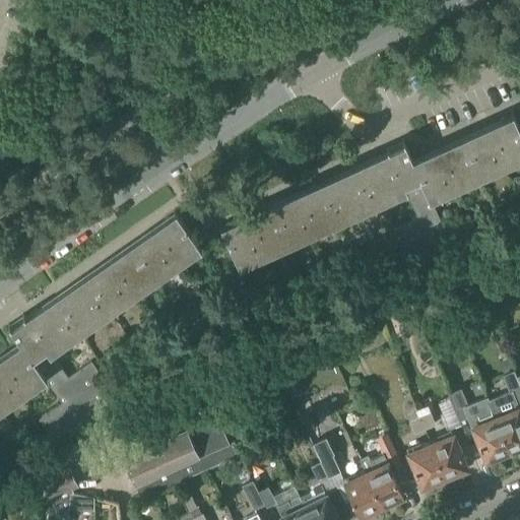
[(414,164),(428,194),(443,187),(445,191),(462,183),(460,179),(476,172),(477,176),(479,175),(477,172),(493,165),(495,168),(512,159),(511,156),(519,151),(519,131),(512,113),(500,118),(500,119),(511,114),(513,119),(414,164)]
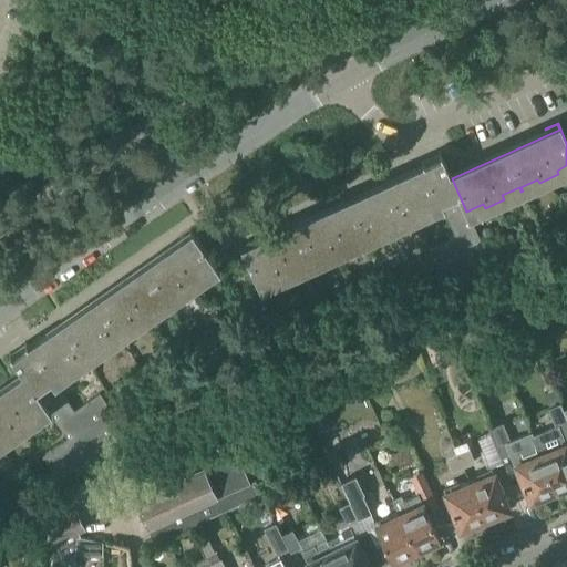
[(423,169),(439,202),(455,237),(426,250),(444,288),(462,280),(466,290),(524,264),(509,234),(482,247),(466,212),(452,178),(440,153),(437,154),(439,156),(423,163),(422,161),(420,162),(423,169)]
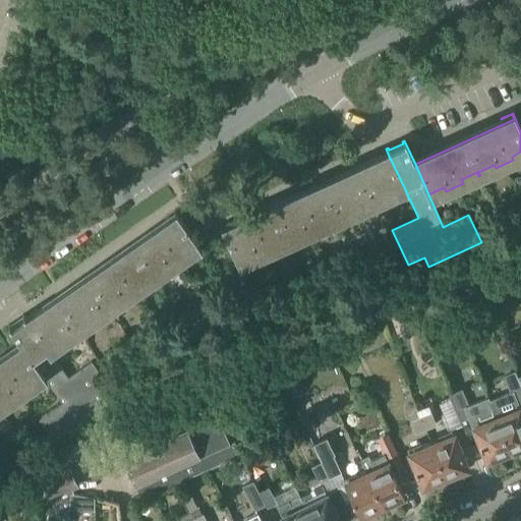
[(388,192),(403,185),(389,156),(224,231),(222,226),(232,222),(231,221),(220,226),(238,268),(240,267),(238,262),(253,253),(255,257),(273,249),(271,246),(287,239),(288,242),(289,242),(288,238),(303,231),(305,235),(323,227),(321,223),(337,216),(338,220),(355,212),(354,208),(369,200),(371,205),(389,196),(388,192)]
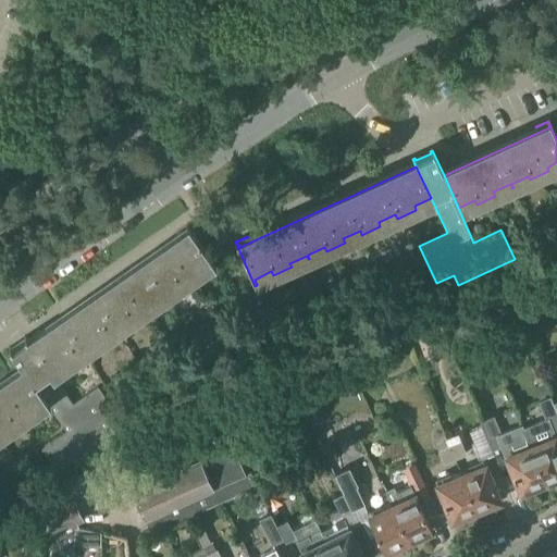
[(29,343),(50,373),(65,362),(67,366),(85,354),(82,350),(97,339),(99,344),(116,332),(114,327),(130,318),(132,321),(149,309),(146,306),(161,295),(164,298),(162,294),(177,284),(180,287),(197,275),(195,272),(210,261),(213,268),(215,267),(186,225),(175,233),(176,234),(186,227),(189,232),(29,343)]
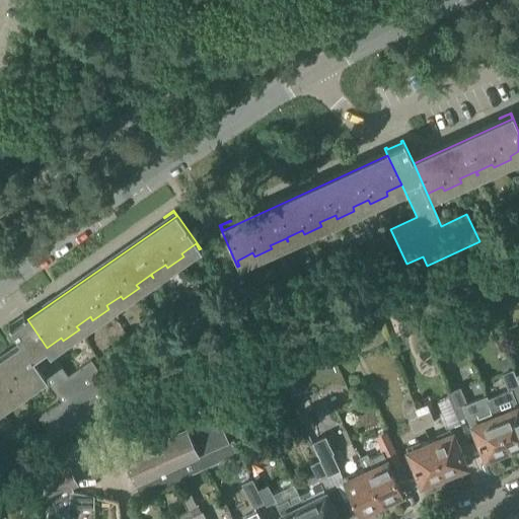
[(47,348),(27,319),(22,313),(21,314),(23,317),(10,325),(9,323),(7,324),(21,346),(41,373),(62,401),(39,418),(53,438),(67,428),(70,433),(118,400),(90,361),(67,377),(47,348)]
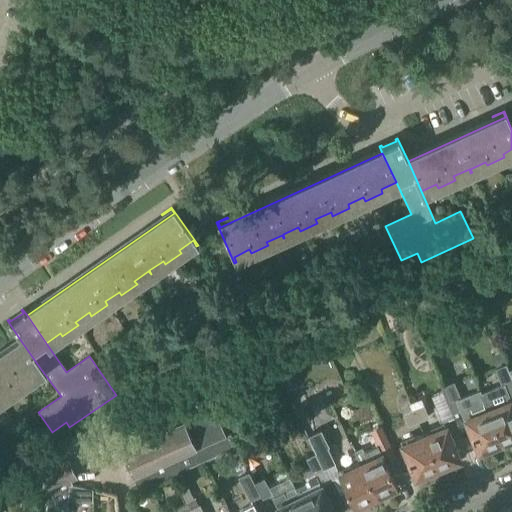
[(26,378),(40,368),(21,341),(0,356),(0,396),(11,389),(13,392),(29,381),(26,378)]
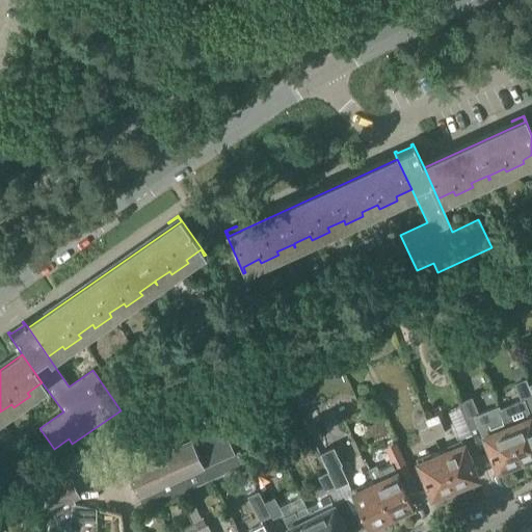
[(521,400),(499,408),(506,426),(520,459),(520,460),(531,455),(531,423),(528,414),(531,411),(531,395),(526,377),(513,382),(521,400)]
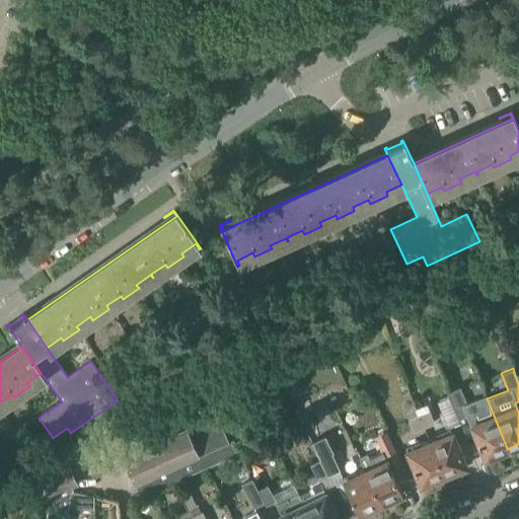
[(455,414),(458,421),(467,417),(471,416),(467,405),(459,387),(446,392),(448,395),(455,414)]
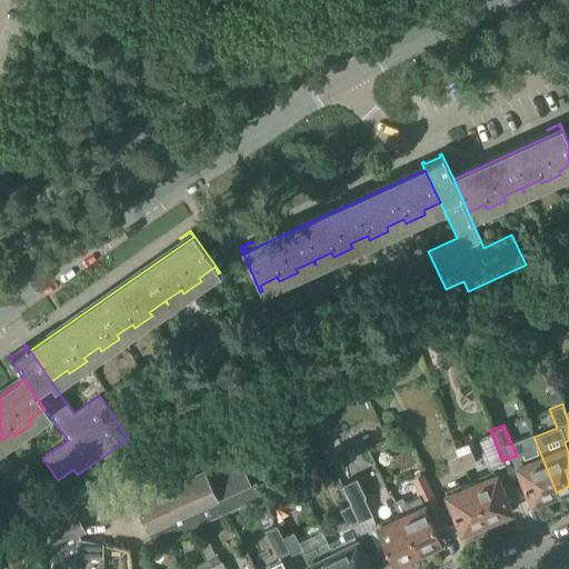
[(479,439),(487,458),(499,453),(491,433),(479,439)]
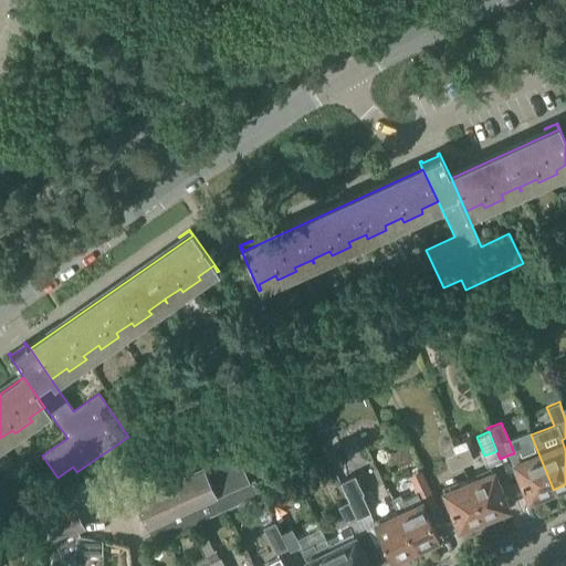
[(542,494),(553,490),(553,489),(538,453),(531,435),(531,433),(510,442),(514,453),(510,454),(528,500),(533,499),(535,500),(541,498),(542,494)]
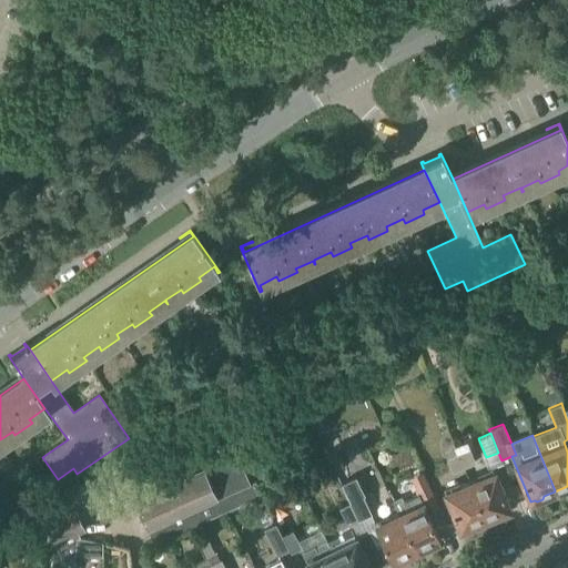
[(250,482),(230,438),(139,479),(145,493),(134,497),(153,543),(262,494),(255,480),(250,482)]
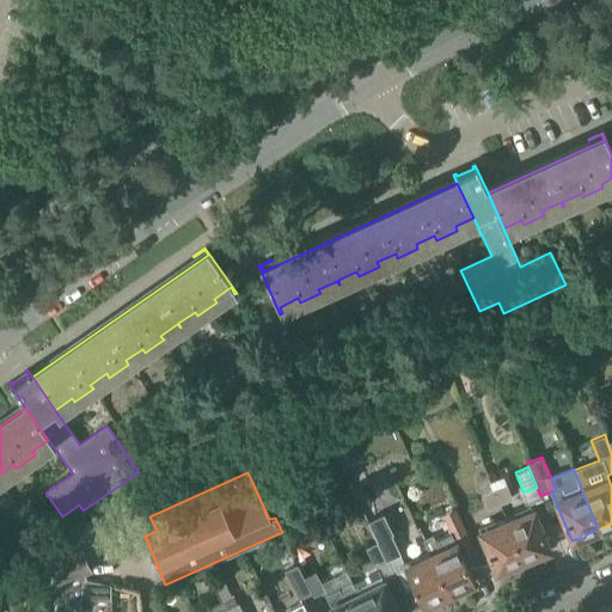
[(506,484),(495,488),(501,505),(512,500),(506,484)]
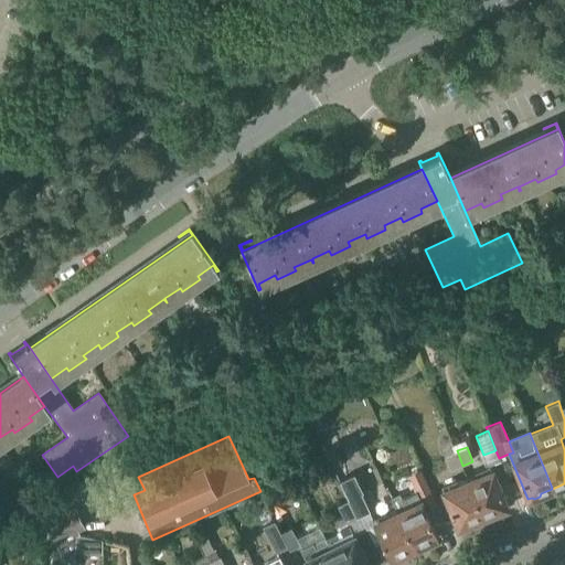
[(450,470),(462,466),(457,450),(444,456),(450,470)]
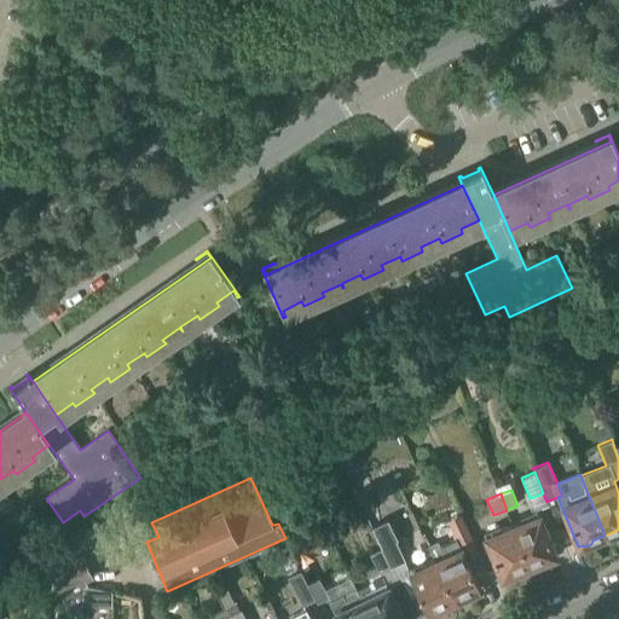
[(429,545),(455,601),(479,589),(457,543),(470,537),(461,515),(449,520),(457,538),(439,547),(437,542),(429,545)]
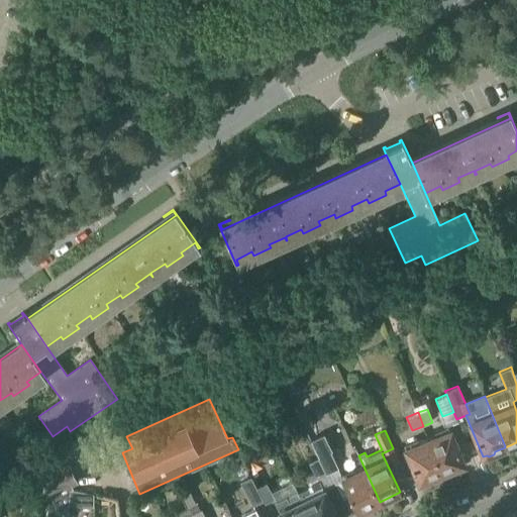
[(428,439),(441,475),(463,464),(450,430),(428,439)]
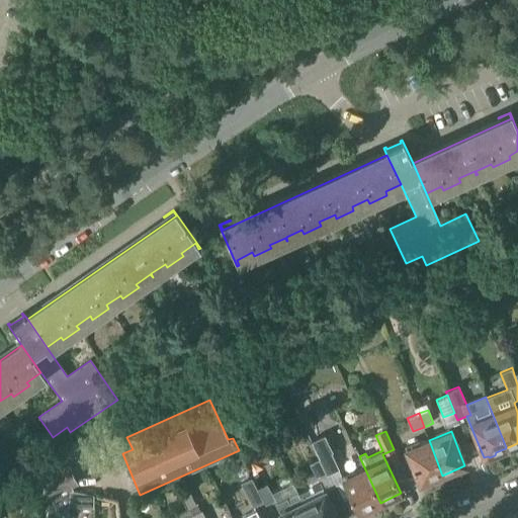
[(319,458),(333,487),(342,482),(342,480),(343,480),(331,453),(333,452),(324,435),(311,441),(319,458)]
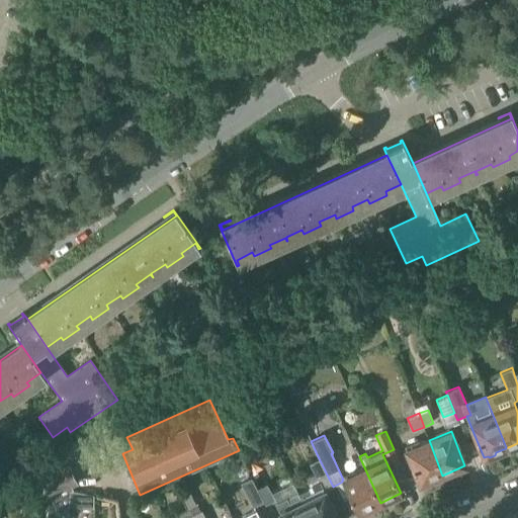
[(421,484),(442,476),(429,440),(407,449),(421,484)]
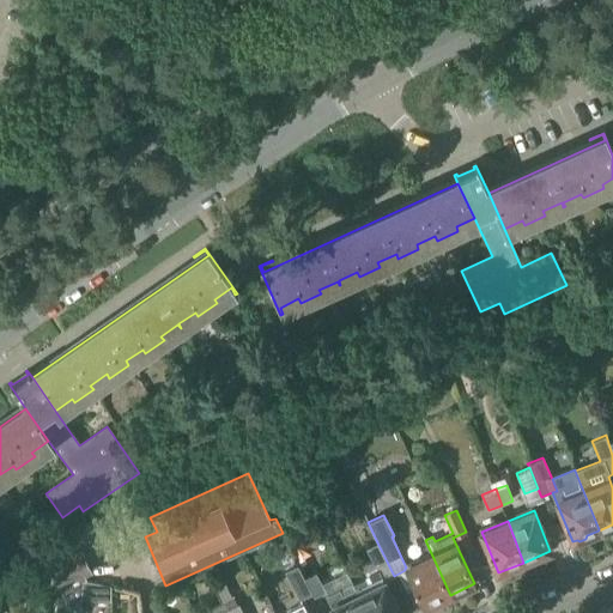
[(64,558),(85,547),(77,527),(40,544),(48,563),(62,557),(64,558)]
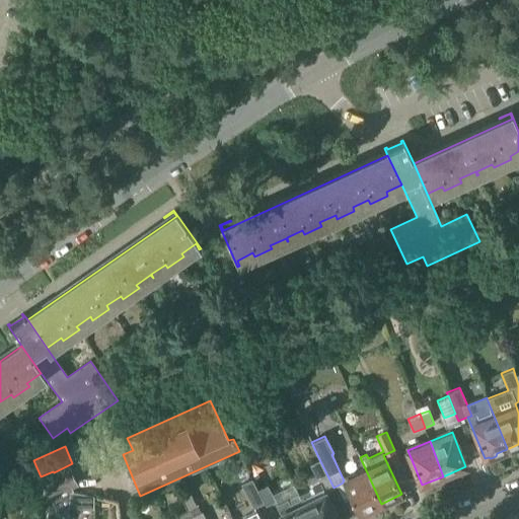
[(343,480),(343,483),(358,515),(361,513),(364,514),(370,511),(370,509),(381,504),(360,457),(358,458),(364,470),(344,480),(343,480)]
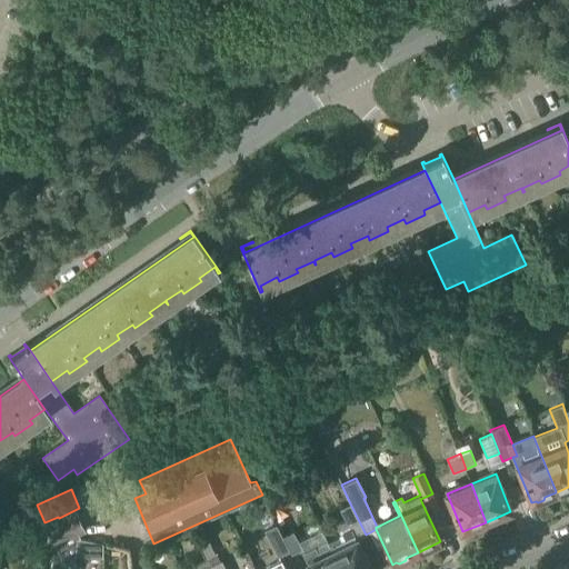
[(340,536),(327,542),(340,568),(369,568),(363,556),(356,540),(356,539),(366,535),(350,503),(339,509),(348,527),(338,531),(340,536)]
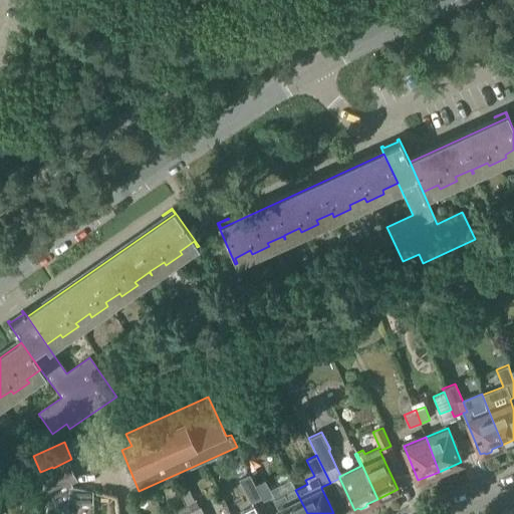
[(67,463),(39,477),(47,493),(49,492),(55,504),(52,513),(65,513),(68,502),(70,487),(71,482),(75,480),(67,463)]
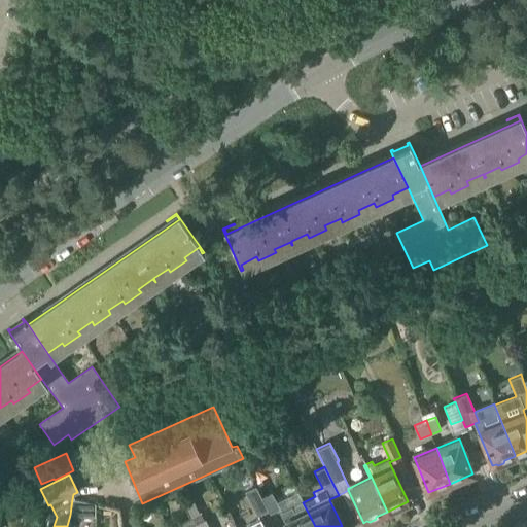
[(254,485),(244,490),(256,516),(267,511),(260,497),(254,485)]
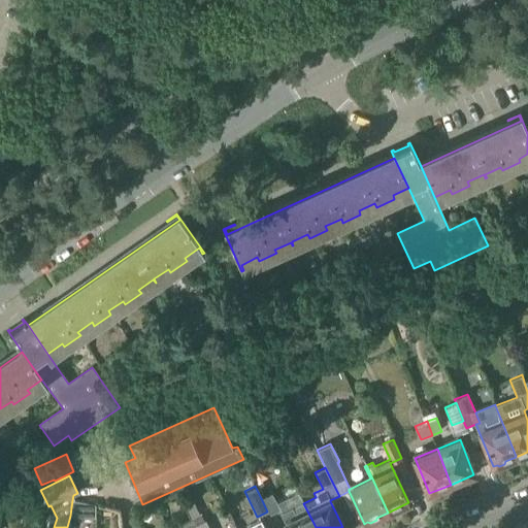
[(261,498),(267,512),(269,515),(279,509),(271,493),(261,498)]
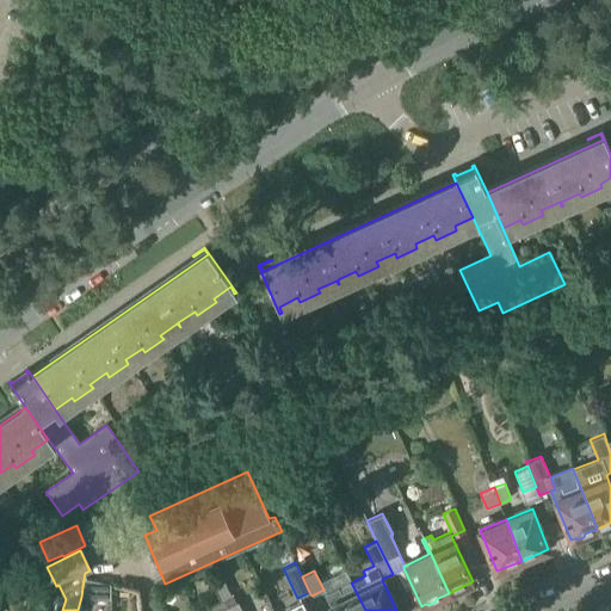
[(84,579),(81,597),(110,598),(110,584),(84,579)]
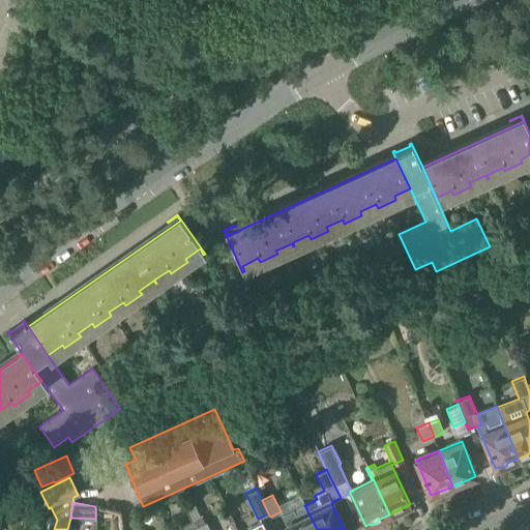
[(317,529),(304,505),(283,516),(286,522),(289,529),(317,529)]
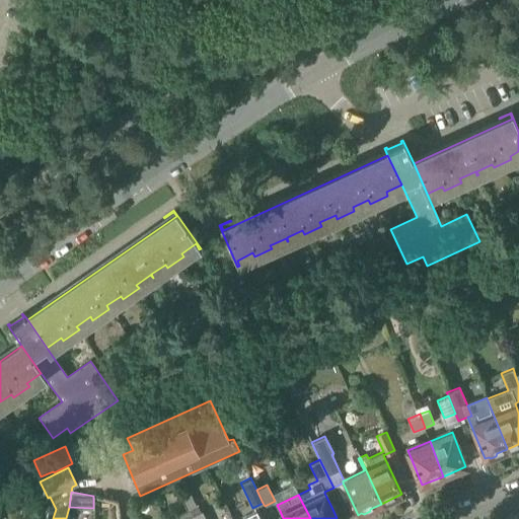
[(190,511),(193,518),(205,518),(202,512),(201,512),(197,504),(188,509),(190,511)]
